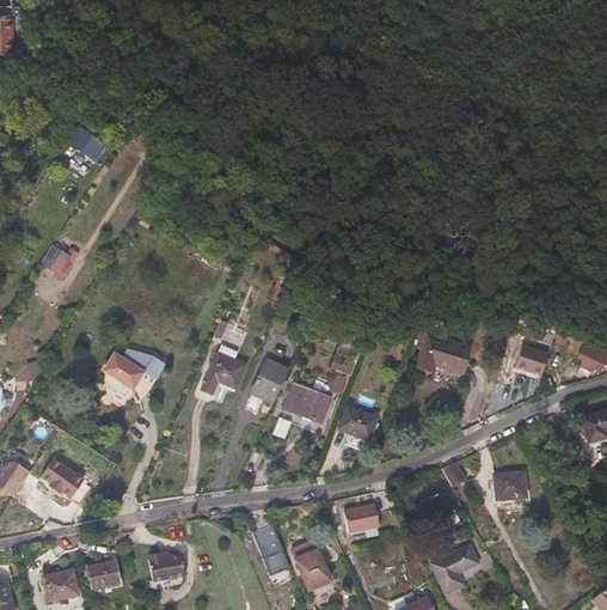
[(0,56),(13,56),(12,20),(0,20),(0,56)]
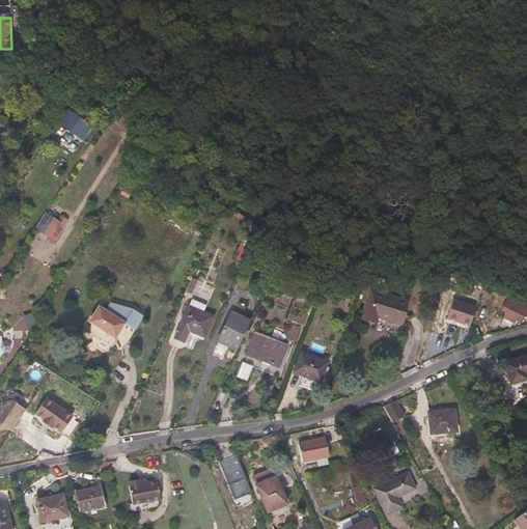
[(83,140),(92,127),(68,111),(59,124),(83,140)]
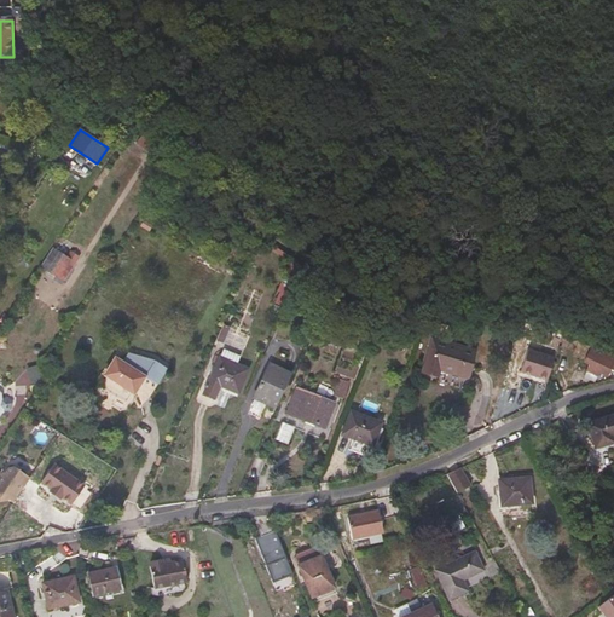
[(63,282),(79,258),(67,251),(65,255),(67,257),(67,258),(53,249),(41,269),(63,282)]
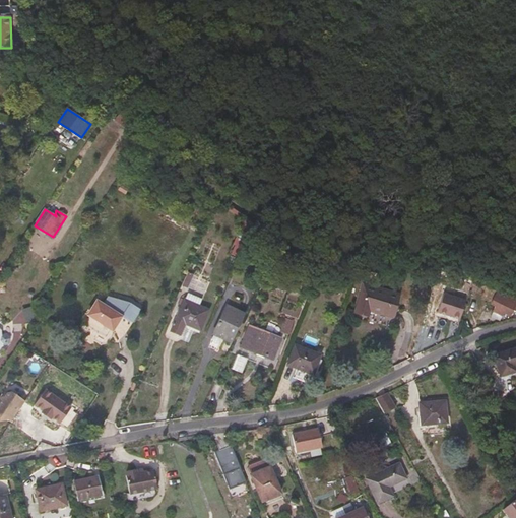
[(191,272),(185,285),(191,287),(196,274),(191,272)]
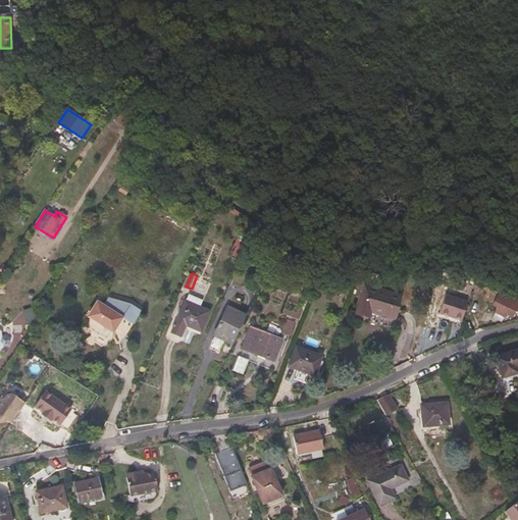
[(435,307),(442,286),(434,283),(428,305),(435,307)]
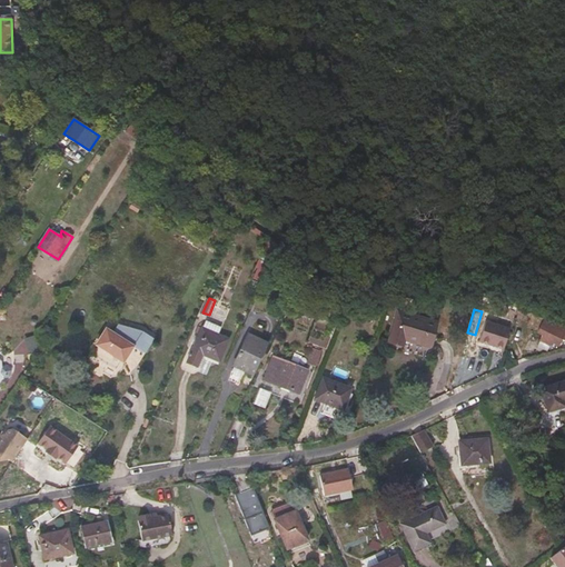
[(429,347),(436,322),(396,311),(387,340),(402,345),(404,339),(429,347)]
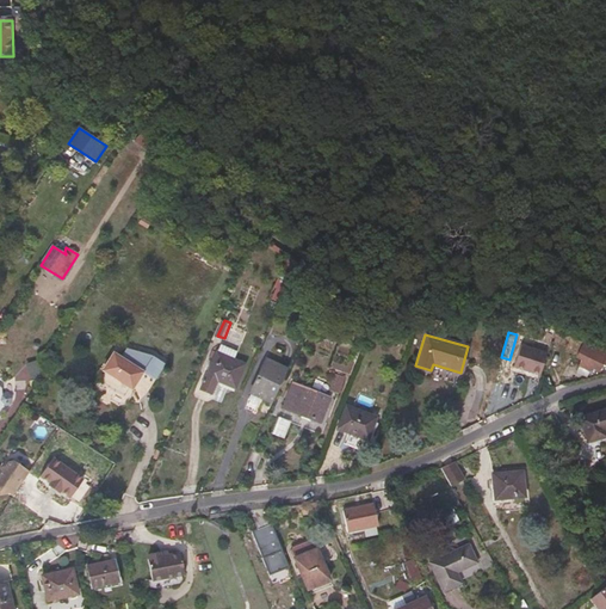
[(527,342),(518,365),(544,376),(554,352),(527,342)]
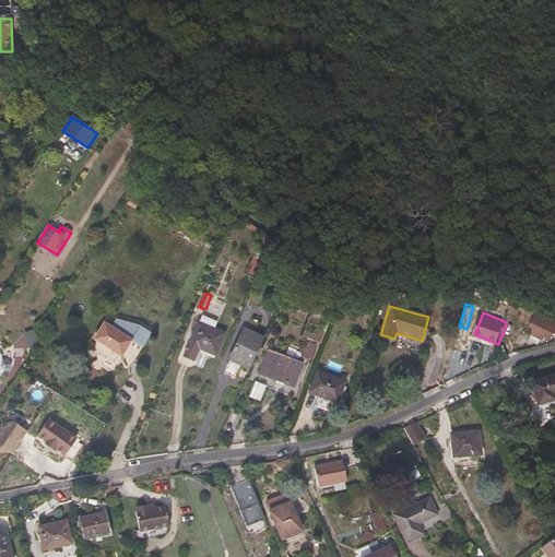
[(527,327),(531,329),(528,333),(539,339),(541,335),(547,339),(552,329),(554,330),(554,322),(533,313),(527,327)]
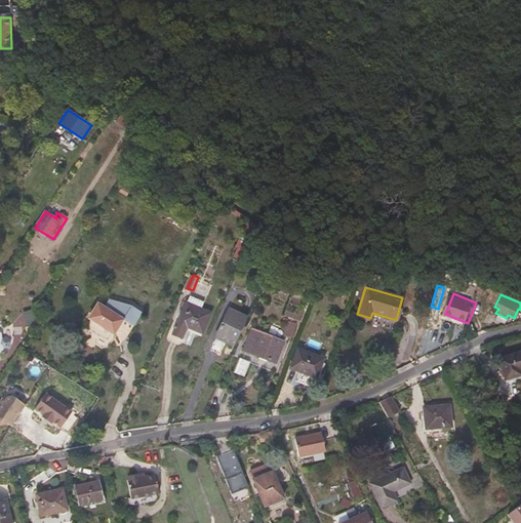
[(202,333),(210,314),(202,310),(205,303),(191,296),(188,303),(185,304),(170,334),(181,338),(186,326),(202,333)]
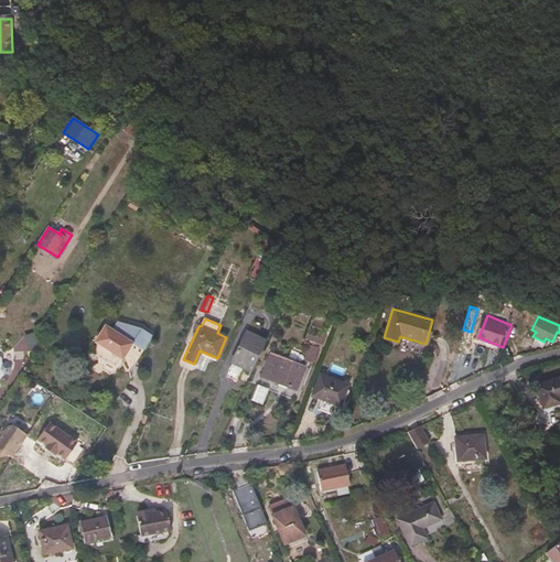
[(121,358),(130,344),(140,350),(143,349),(152,336),(141,328),(117,322),(111,331),(105,327),(96,342),(97,343),(92,352),(97,357),(103,360),(108,364),(114,366),(119,357),(121,358)]
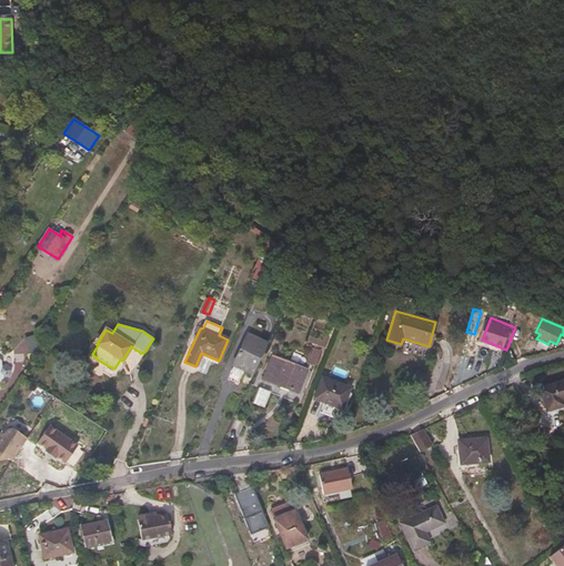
[(252,374),(268,344),(247,334),(231,369),(229,377),(237,381),(241,371),(252,374)]
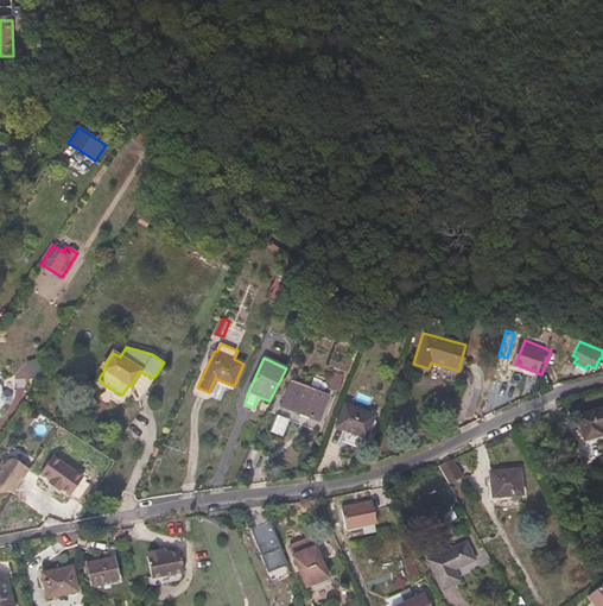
[(25,359),(26,376),(43,374),(43,359),(25,359)]
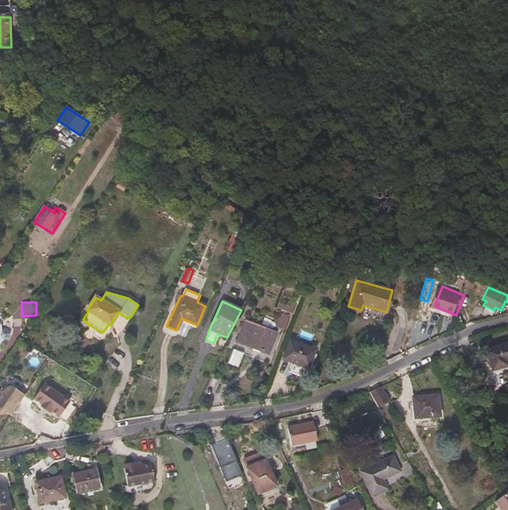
[(284,311),(280,325),(289,328),(293,314),(284,311)]
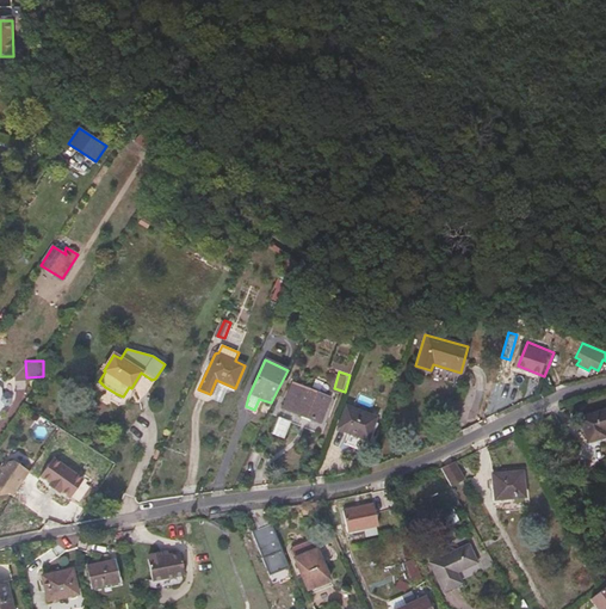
[(320,423),(329,398),(292,382),(282,407),(320,423)]
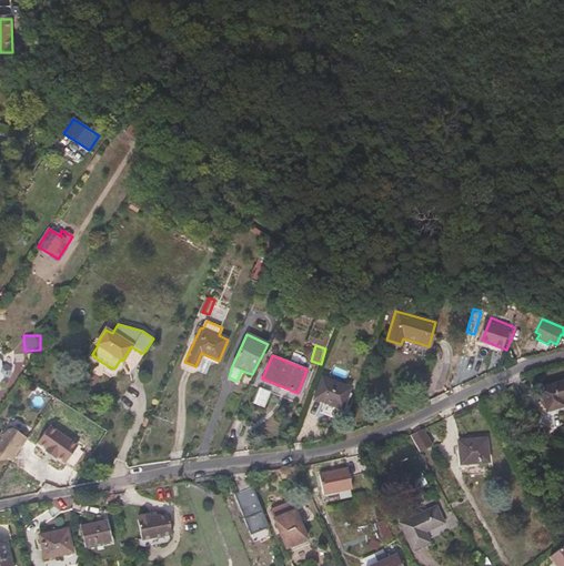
[(0,380),(3,376),(9,375),(10,370),(6,365),(0,367),(0,363),(0,380)]
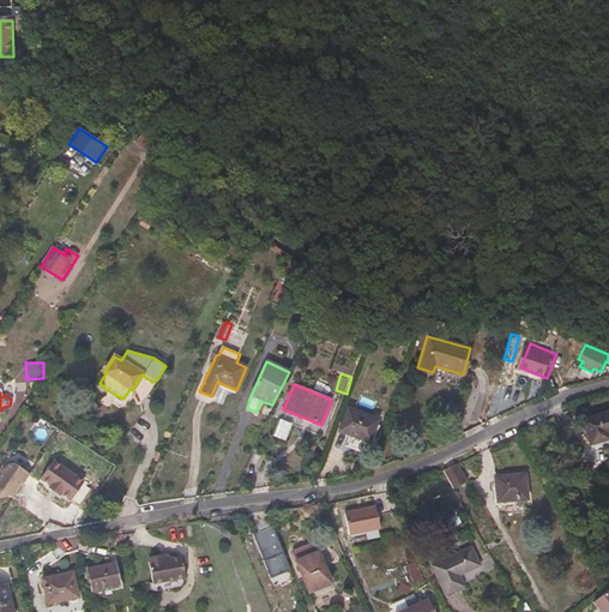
[(368,442),(378,420),(347,408),(338,430),(349,435),(348,438),(366,445),(366,442),(368,442)]
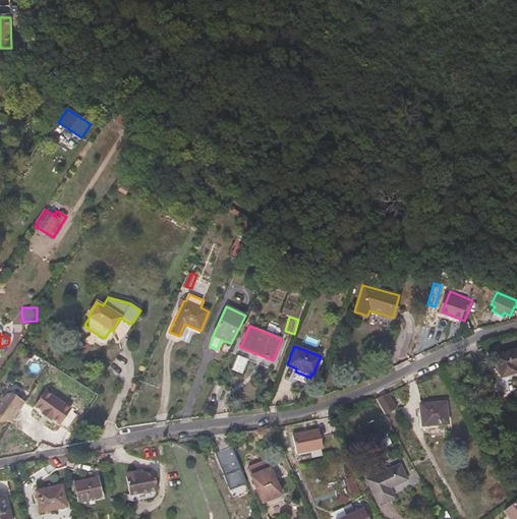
[(516,348),(498,355),(504,377),(516,372),(516,348)]
